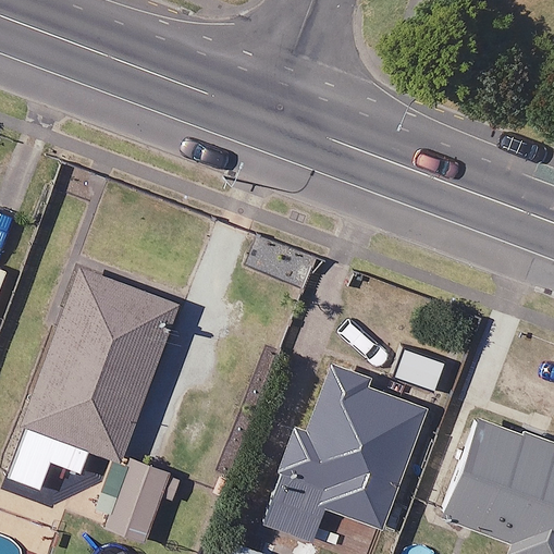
[(179,304),(79,268),(24,420),(33,423),(13,477),(46,489),(56,462),(82,471),(90,447),(122,459),(179,304)]
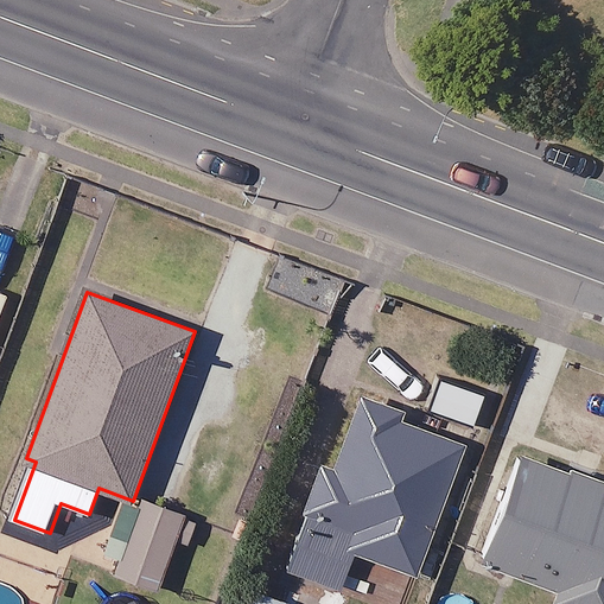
[(464,444),(364,406),(345,455),(309,440),(265,559),(341,587),(355,551),(415,573),(464,444)]
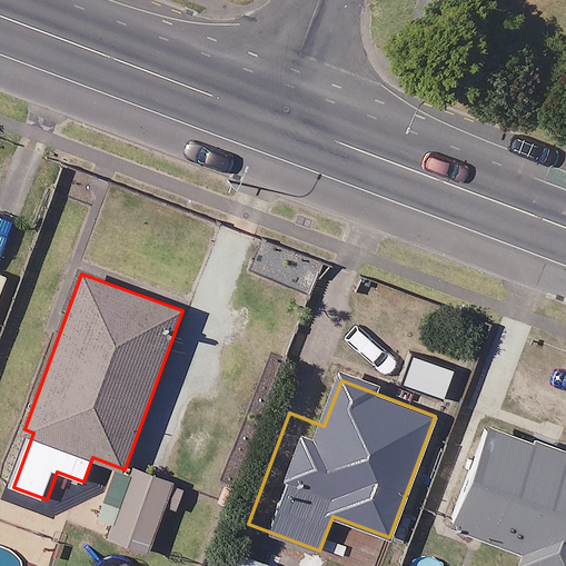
[(565,448),(492,421),(453,526),(525,552),(519,565),(565,565),(565,448)]
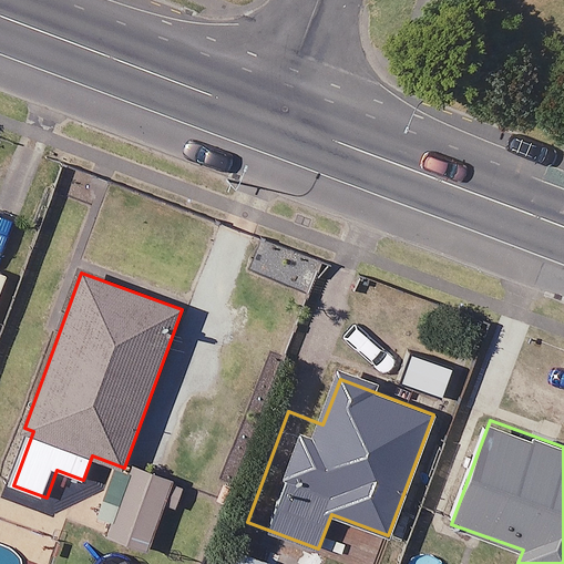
[(174,483),(134,469),(110,535),(150,550),(174,483)]
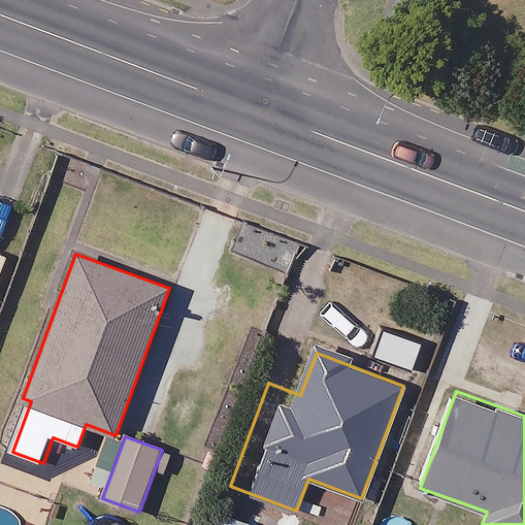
[(250,524),(207,509),(201,524),(250,524)]
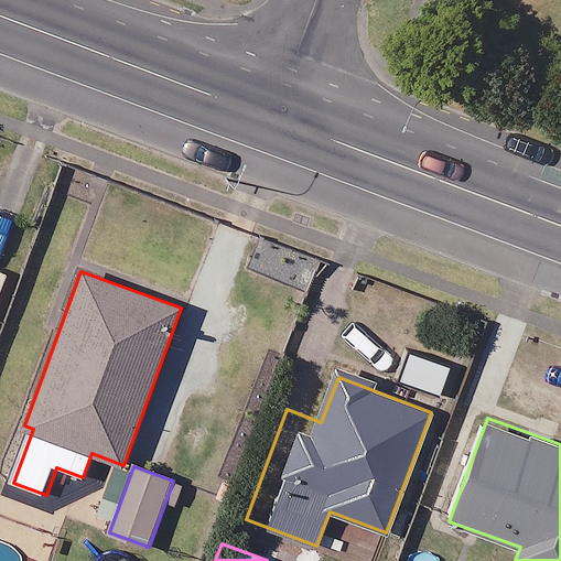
All buildings are outlined.
